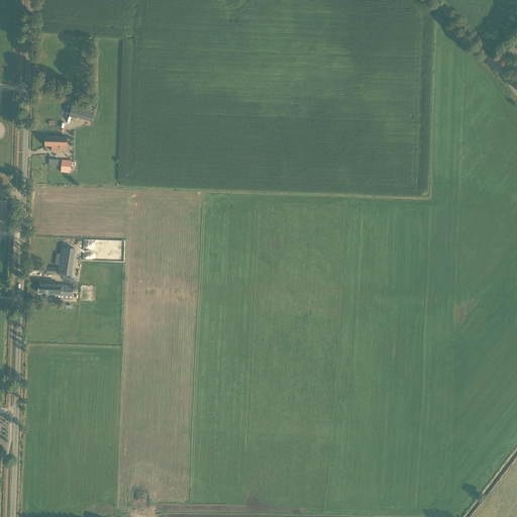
[(70,114),(74,116),(92,121),(96,109),(73,102),(70,114)]
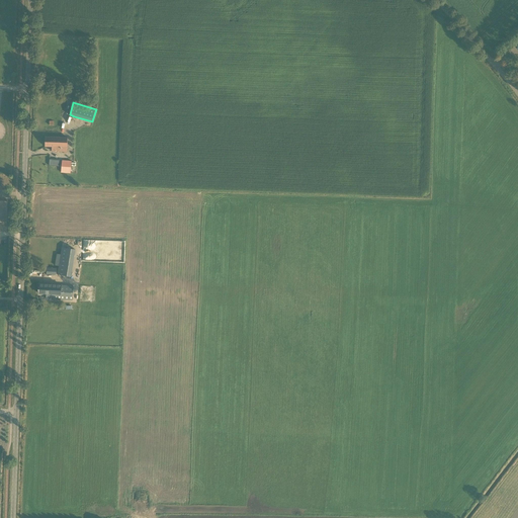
[(52,151),(68,152),(68,138),(46,137),(45,147),(52,147),(52,151)]
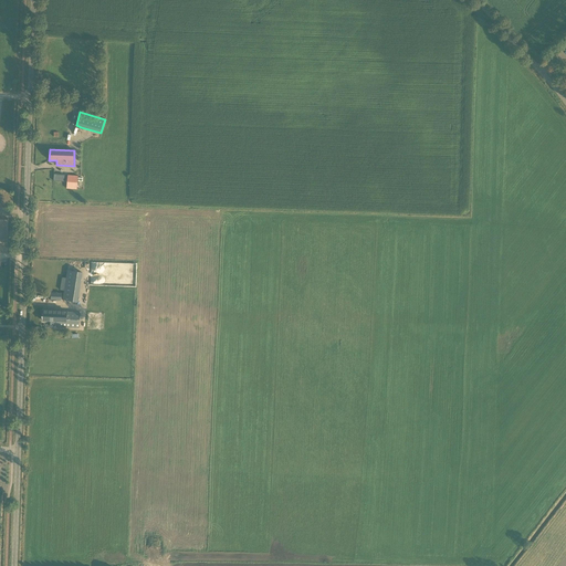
[(66,189),(76,189),(77,176),(67,175),(66,189)]
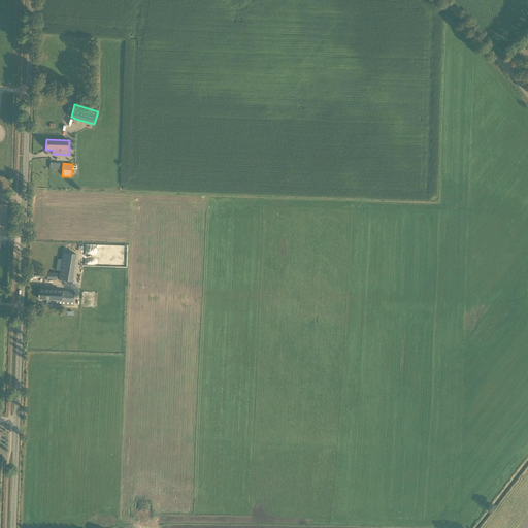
[(108,255),(84,251),(83,256),(95,258),(94,266),(106,268),(108,255)]
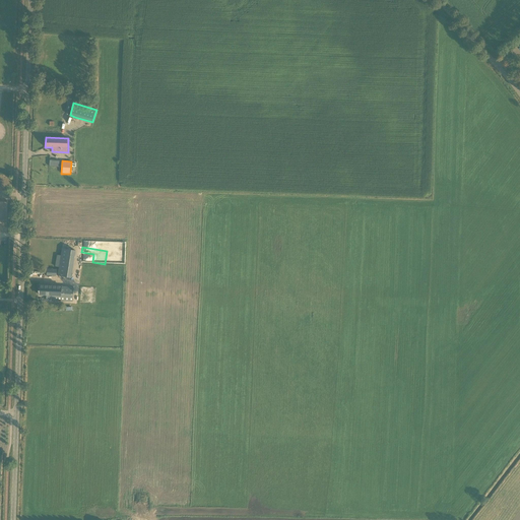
[(58,275),(71,278),(76,250),(62,248),(61,255),(57,255),(55,266),(59,267),(58,275)]
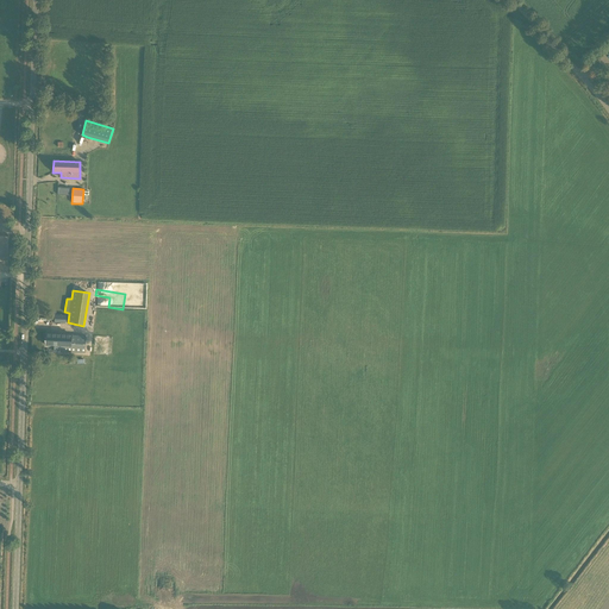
[(54,351),(60,351),(86,352),(86,336),(46,334),(45,345),(54,346),(54,351)]
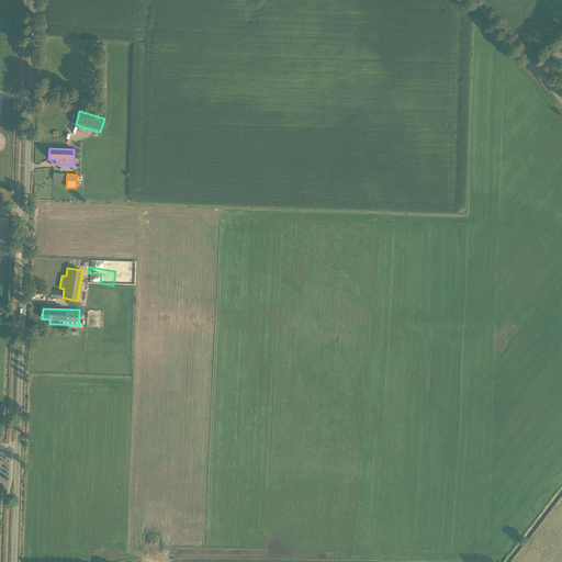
[(96,316),(96,325),(112,325),(112,316),(96,316)]
